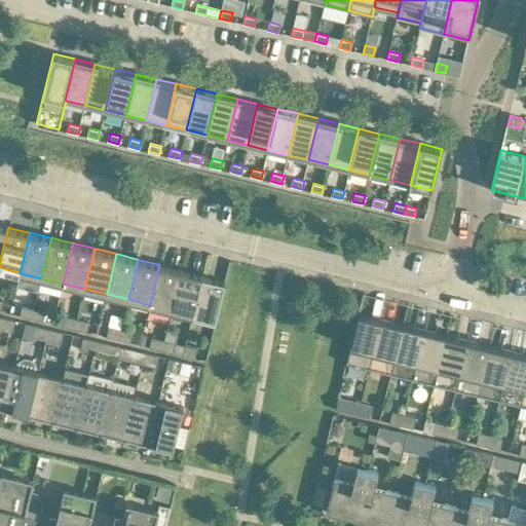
[(181,269),(179,269),(161,265),(159,264),(150,305),(172,310),(181,269)]
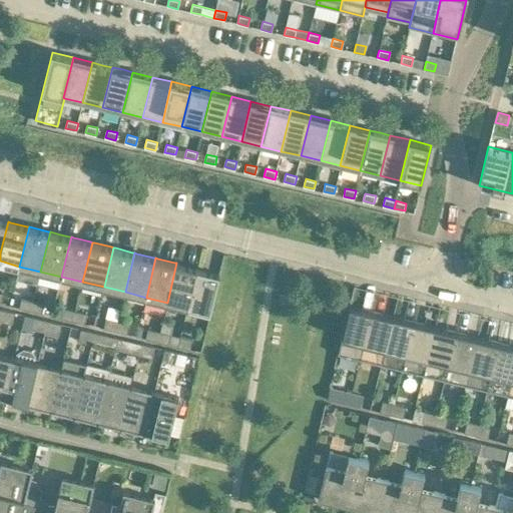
[(197,268),(195,268),(186,266),(178,264),(176,263),(167,303),(188,308),(197,268)]
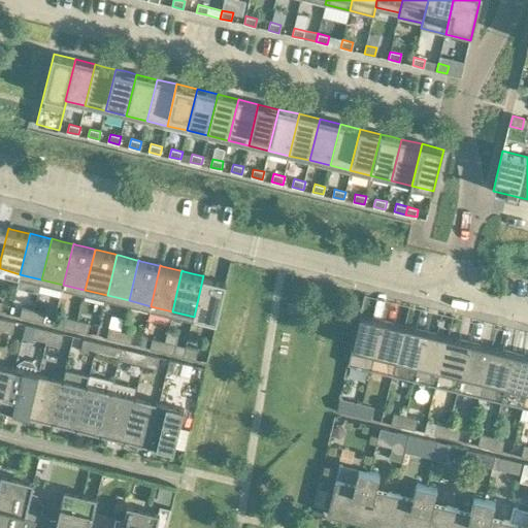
[(225,282),(223,281),(205,276),(203,275),(194,317),(217,322),(227,282),(225,282)]
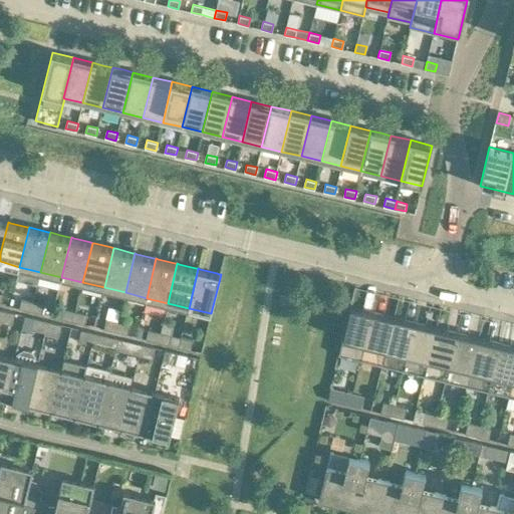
[(21,298),(19,308),(31,311),(33,301),(21,298)]
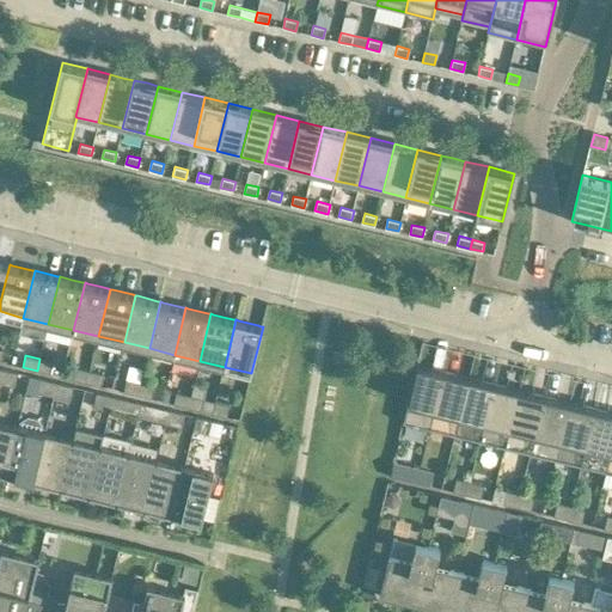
[(54,362),(40,359),(37,371),(50,374),(54,362)]
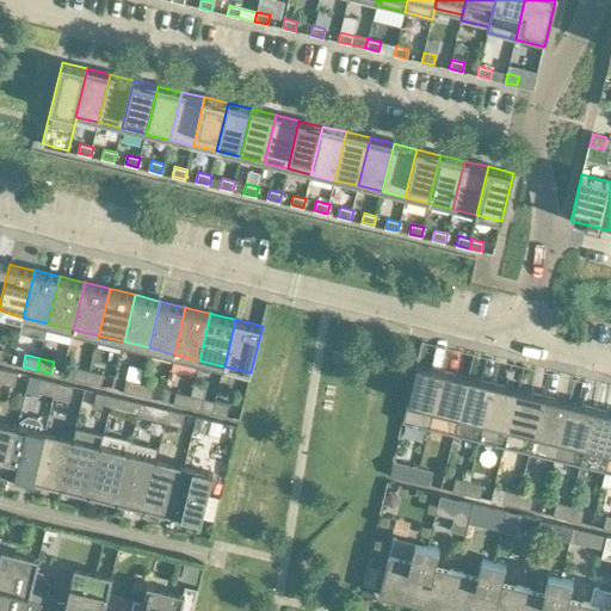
[(442,371),(442,370),(418,364),(417,364),(402,421),(403,421),(429,427),(442,371)]
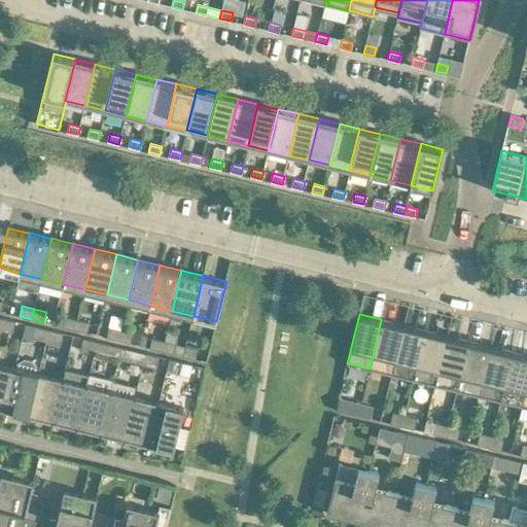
[(66,316),(63,326),(75,329),(77,319),(66,316)]
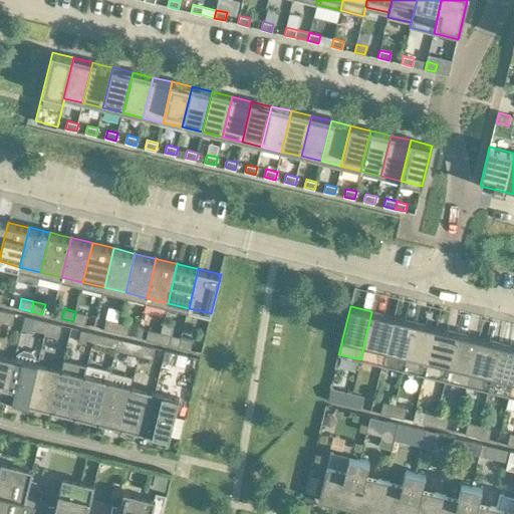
[(0,321),(12,325),(15,313),(1,309),(0,314),(0,321)]
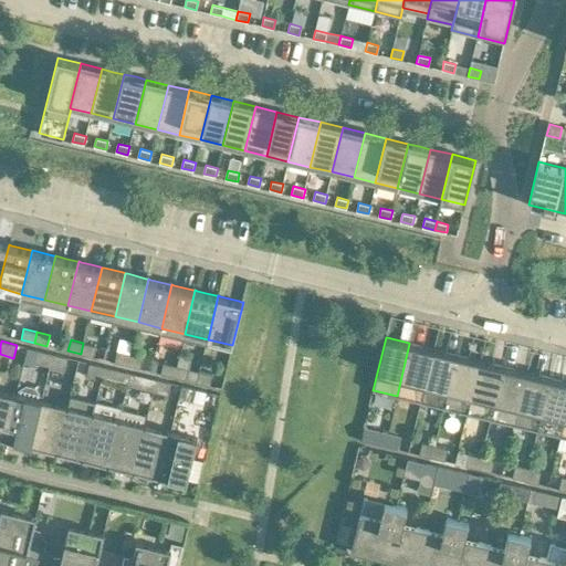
[(96,346),(83,343),(81,354),(94,357),(96,346)]
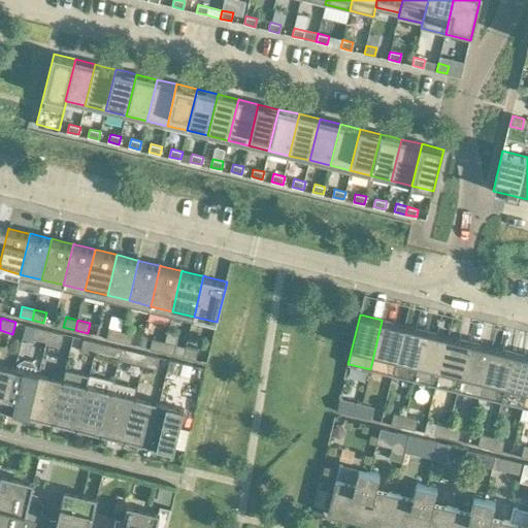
[(403,325),(382,320),(382,321),(370,369),(392,375),(402,331),(403,325)]
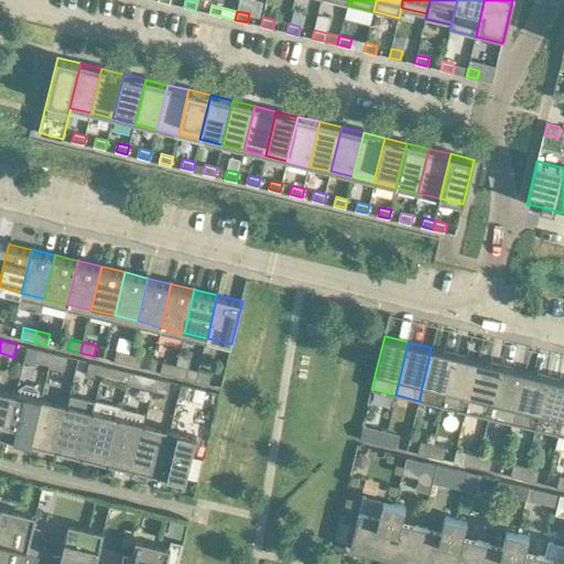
[(454,354),(454,353),(431,347),(430,354),(419,401),(442,407),(454,354)]
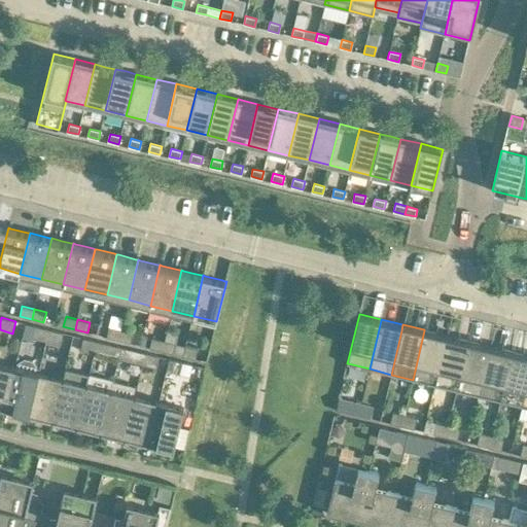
[(32,338),(46,342),(49,329),(35,326),(32,338)]
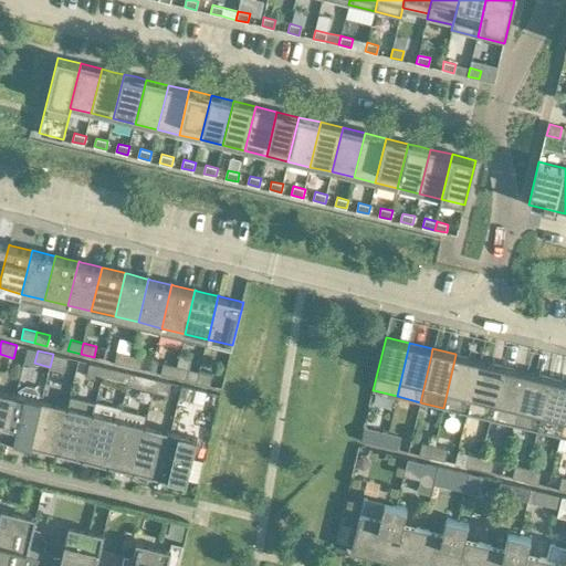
[(117,352),(114,362),(127,365),(129,354),(117,352)]
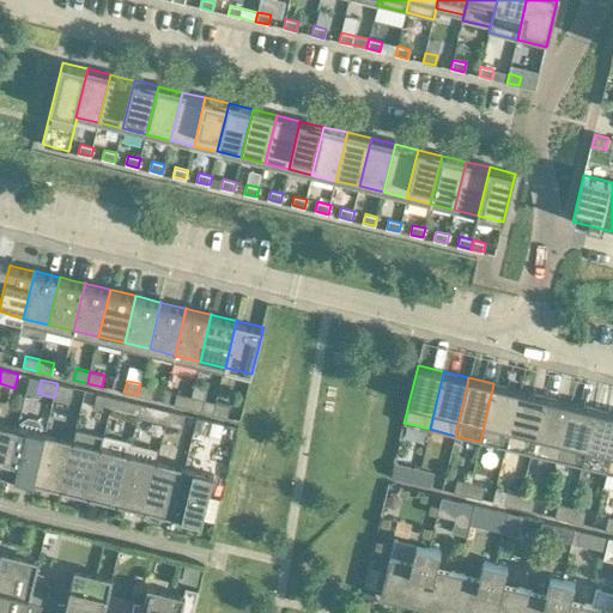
[(71,401),(74,387),(58,383),(54,398),(71,401)]
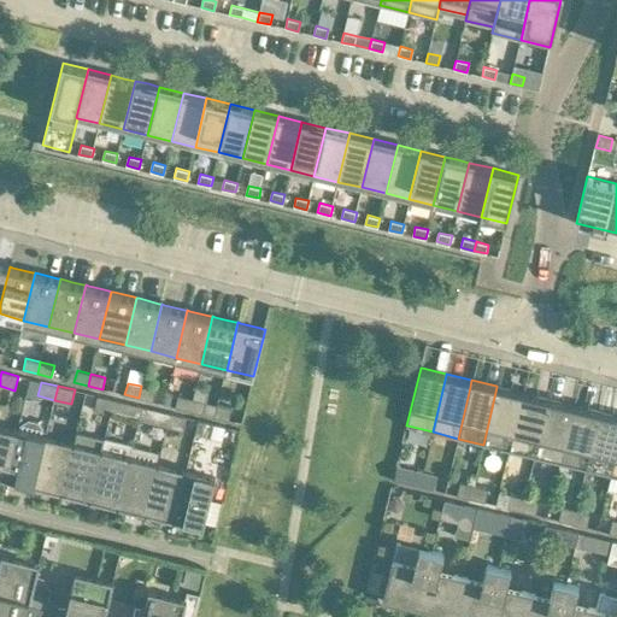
[(156,389),(141,386),(139,398),(153,401),(156,389)]
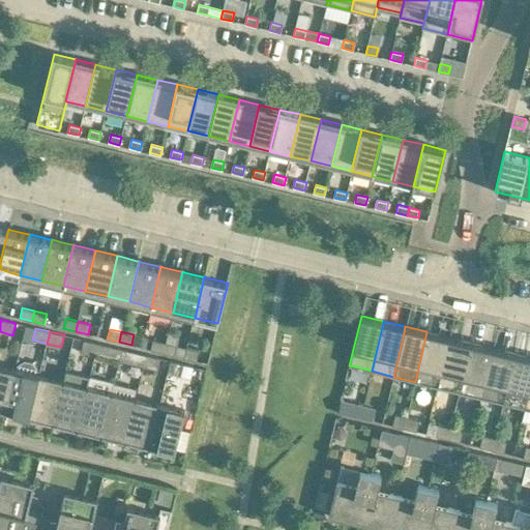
[(448,336),(427,331),(427,332),(415,382),(437,387),(447,344),(448,336)]
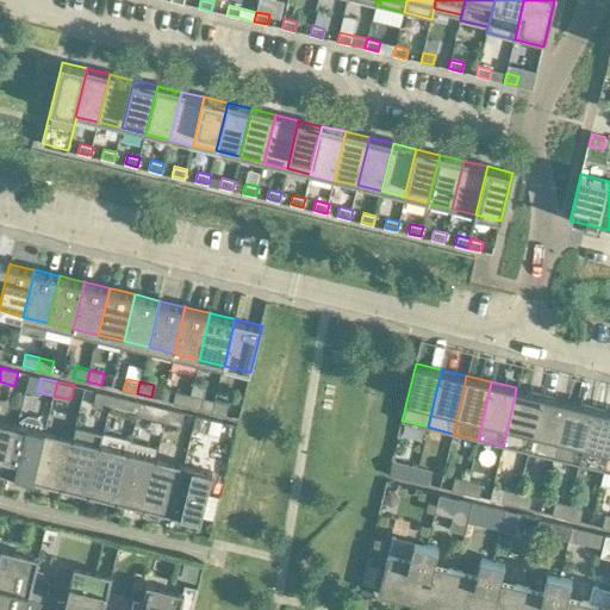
[(541,394),(541,393),(516,387),(515,396),(503,446),(529,452),(541,394)]
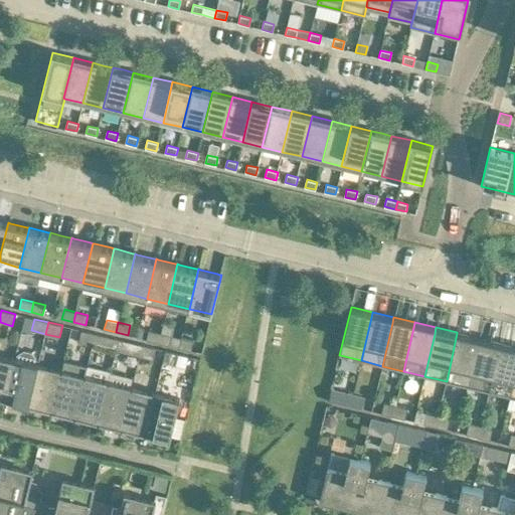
[(93,345),(96,333),(81,330),(78,342),(93,345)]
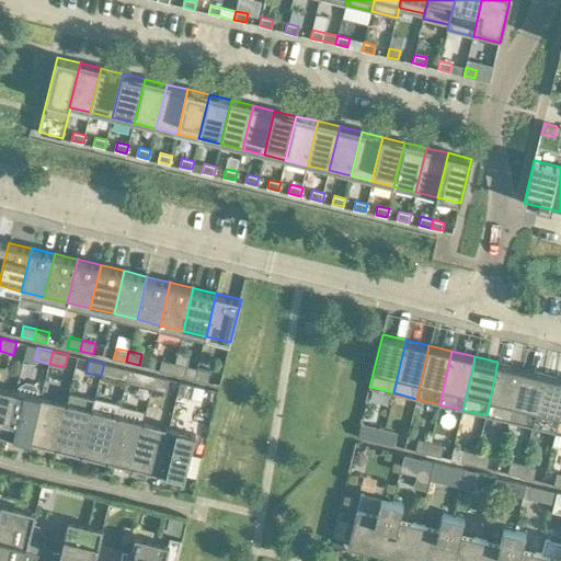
[(161,359),(159,370),(172,374),(174,363),(161,359)]
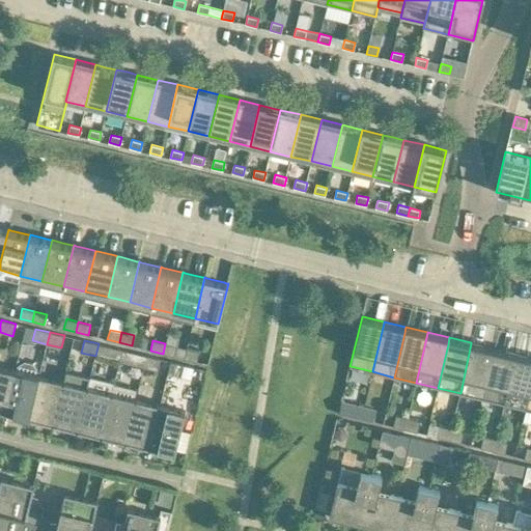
[(494,348),(471,342),(471,343),(460,393),(482,398),(492,355),(494,348)]
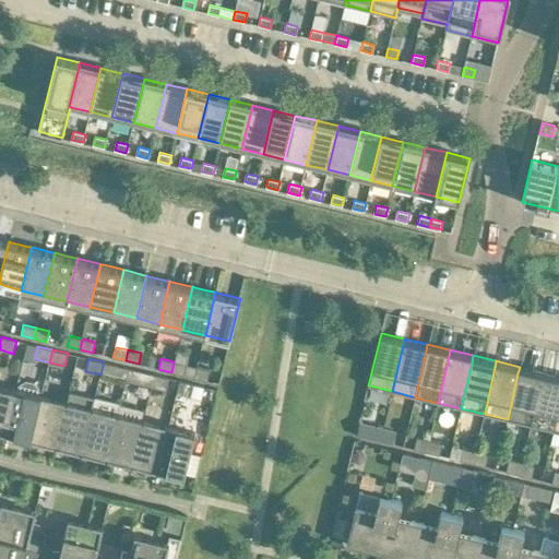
[(104,361),(100,375),(126,381),(129,368),(104,361)]
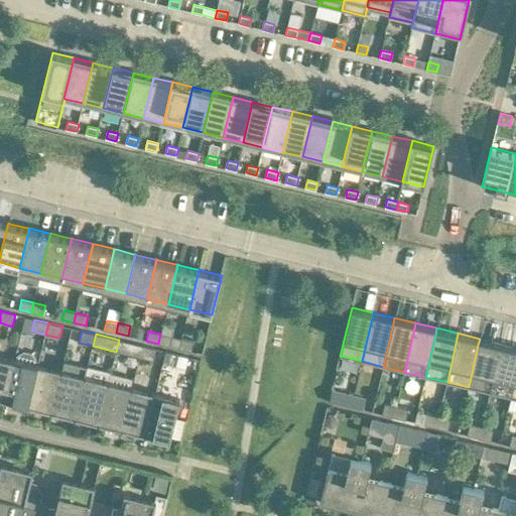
[(172,337),(160,334),(158,344),(170,346),(172,337)]
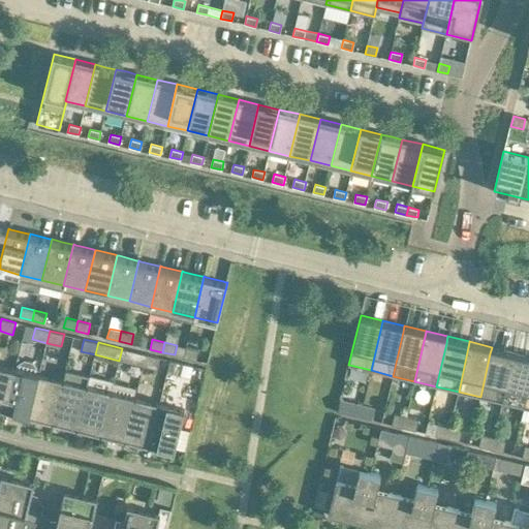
[(196,361),(198,350),(186,347),(184,358),(196,361)]
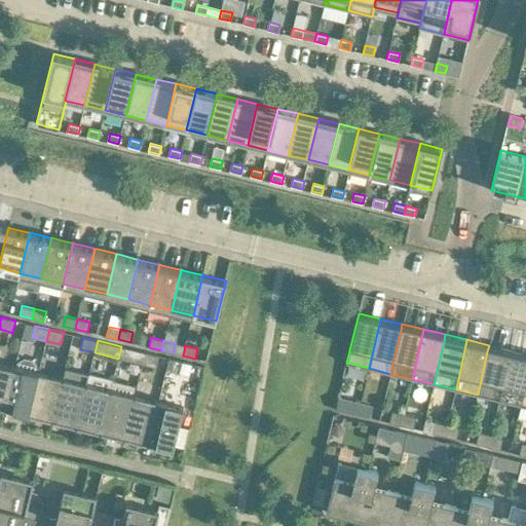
[(511,350),(489,345),(487,351),(478,395),(499,400),(511,350)]
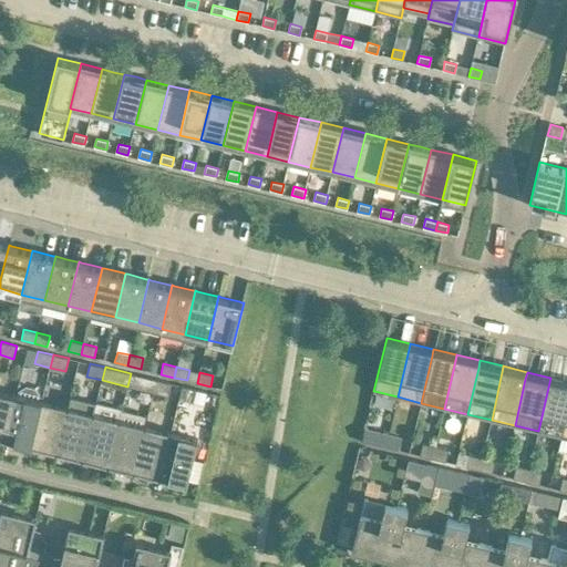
[(131,373),(127,387),(138,389),(153,393),(156,380),(131,373)]
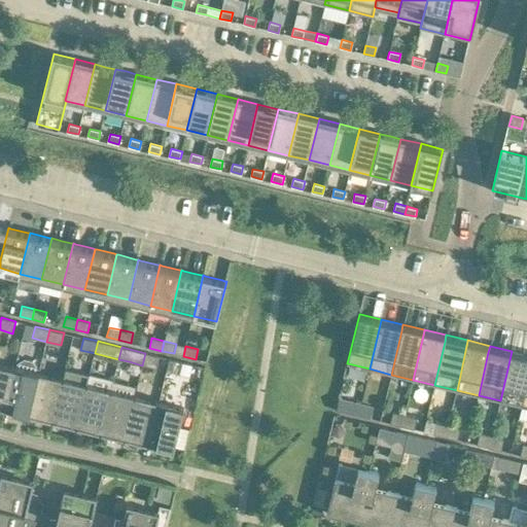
[(526,354),(512,351),(500,400),(522,406),(526,382),(526,354)]
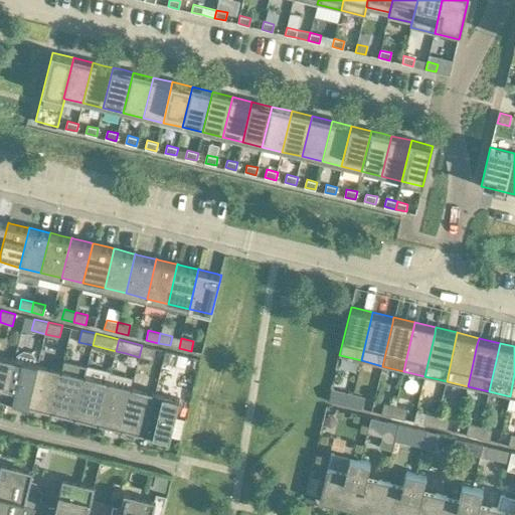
[(142,345),(139,357),(153,360),(156,348),(142,345)]
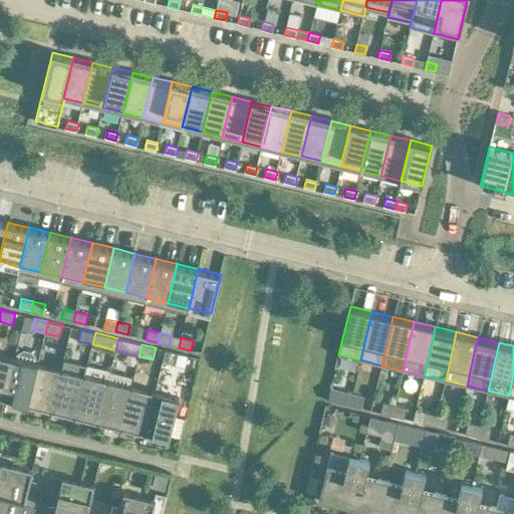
[(179,353),(165,349),(163,361),(176,365),(179,353)]
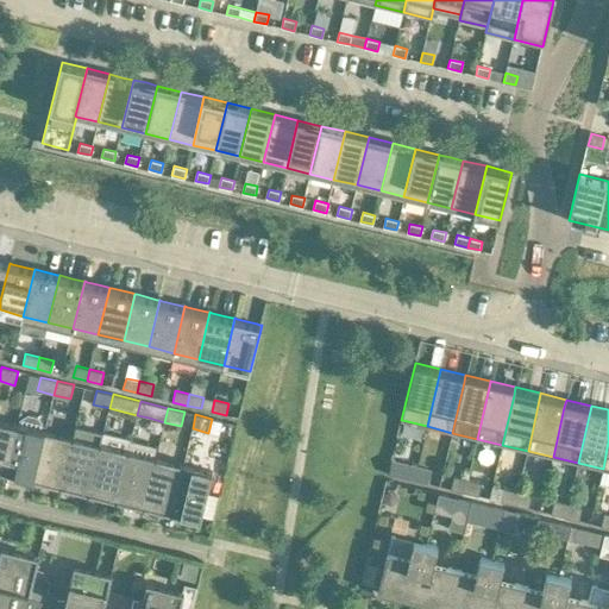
[(45,431),(42,429),(42,425),(38,418),(29,415),(22,420),(20,424),(17,424),(5,472),(33,479),(45,431)]
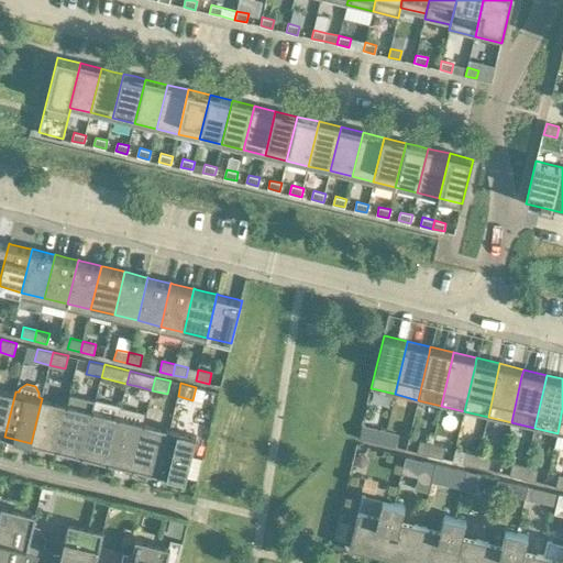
[(15,392),(0,387),(0,435),(4,437),(15,392)]
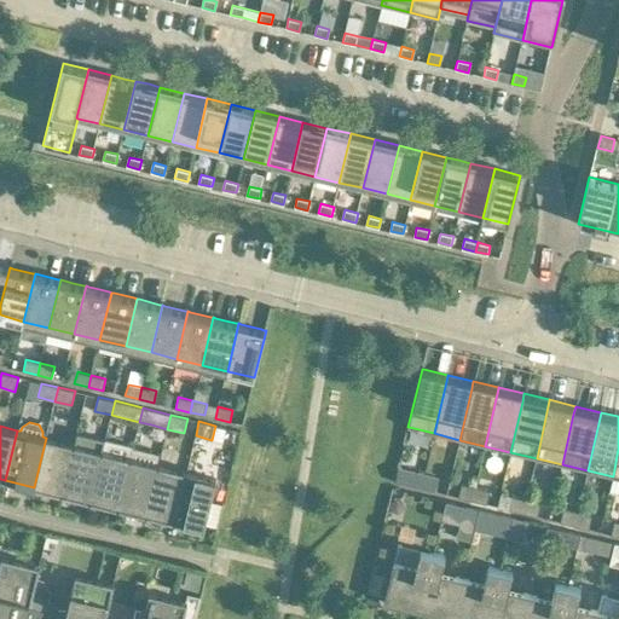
[(77,433),(74,444),(62,495),(90,502),(105,439),(77,433)]
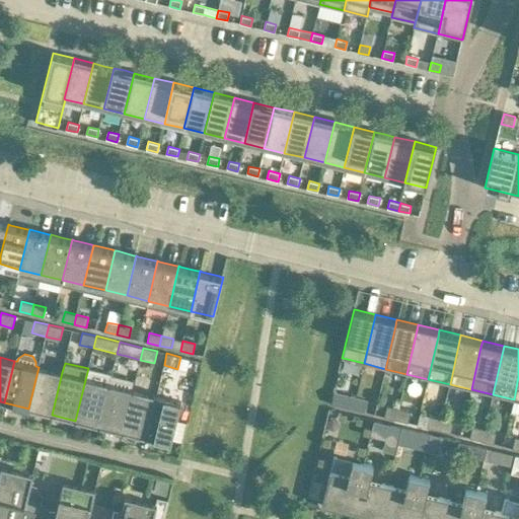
[(28,409),(52,415),(62,372),(39,367),(28,409)]
